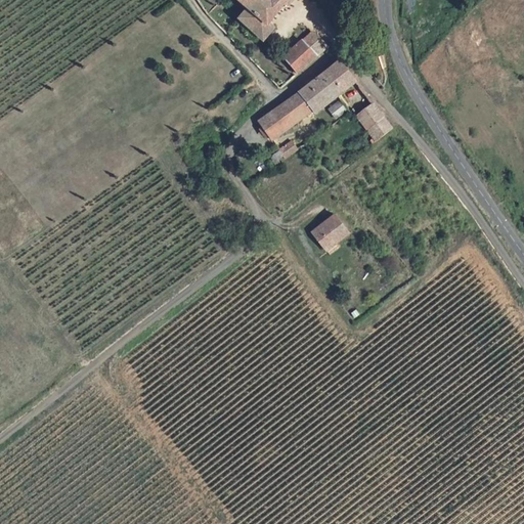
[(258,9),(268,0),(235,0),(228,8),(250,30),(265,15),(258,9)]
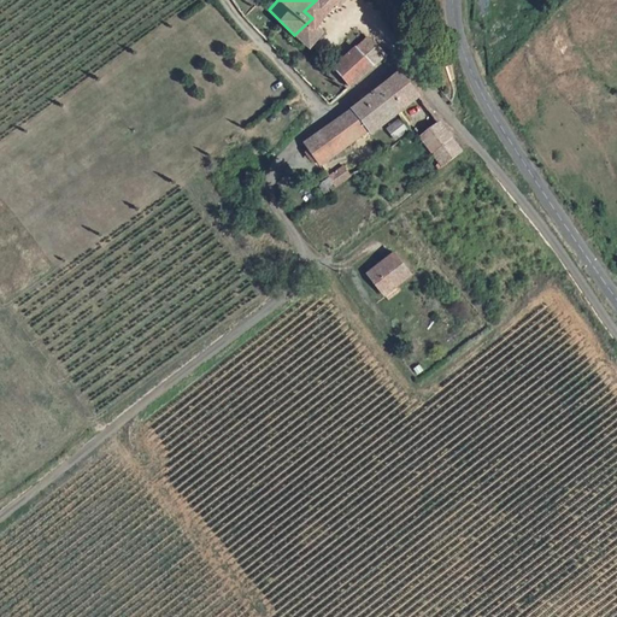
[(333,68),(348,84),(387,52),(360,29),(353,35),(359,43),(333,68)]
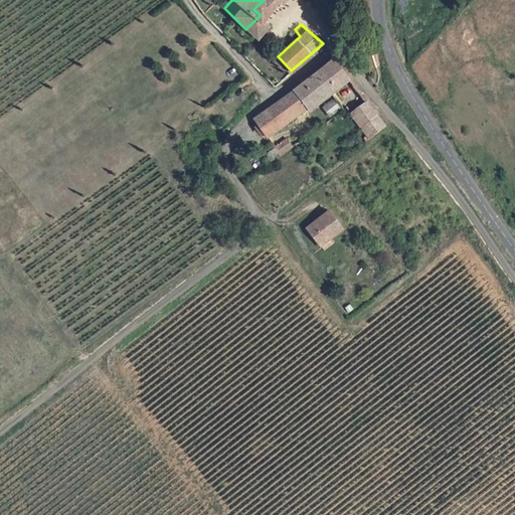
[(335,96),(354,80),(336,58),(317,73),(335,96)]
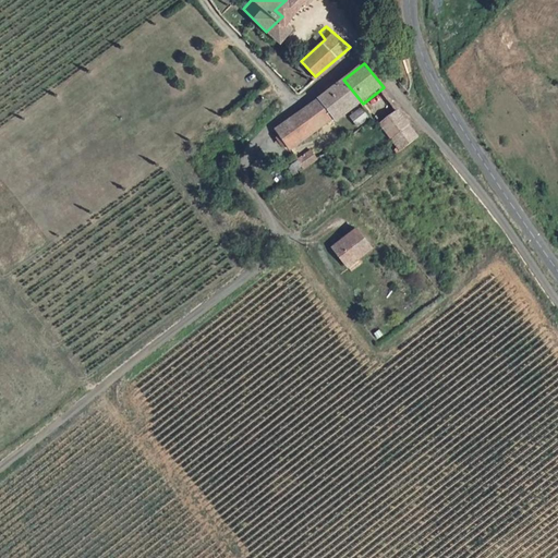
[(363,104),(343,80),(279,128),(294,147),(334,118),(339,123),(363,104)]
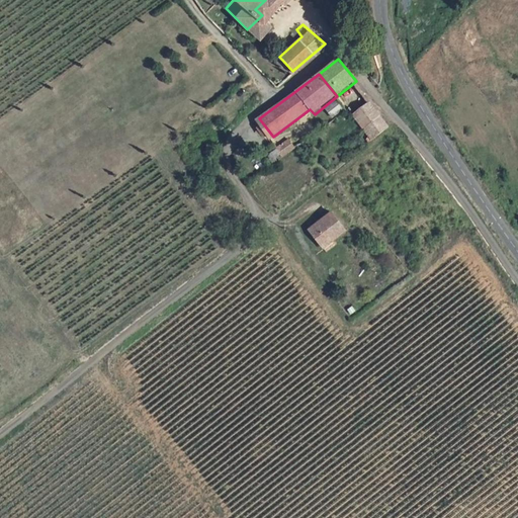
[(354,114),(378,146),(396,134),(370,101),(354,114)]
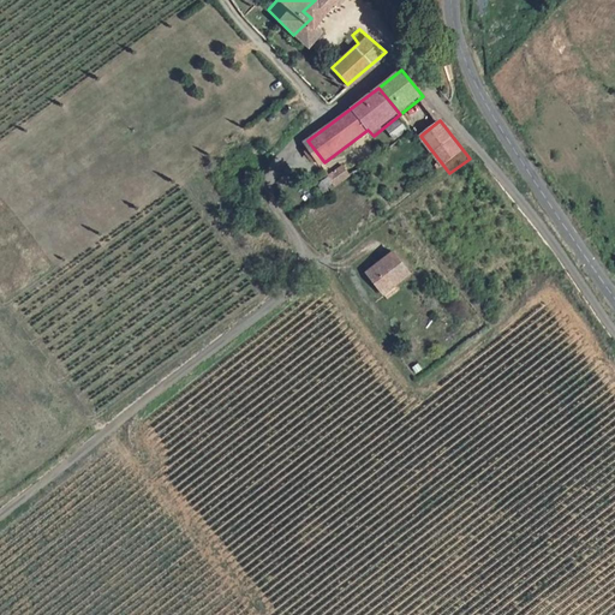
[(327,179),(334,189),(352,175),(344,166),(327,179)]
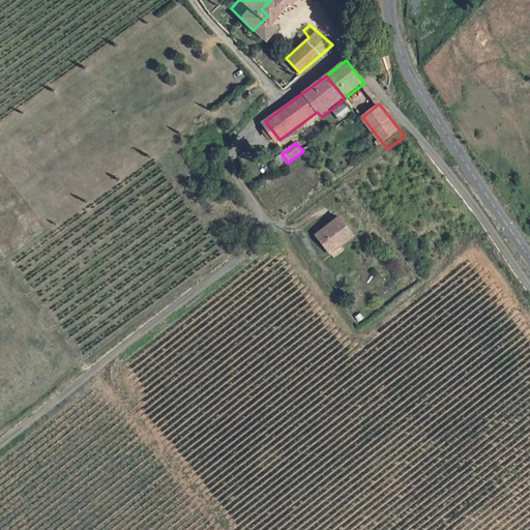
[(326,208),(302,227),(318,246),(342,228),(326,208)]
